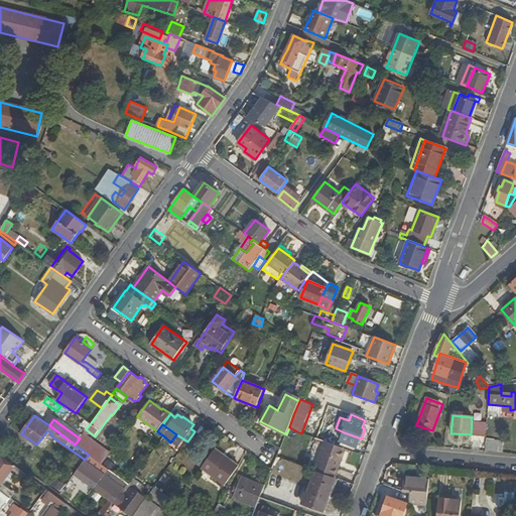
[(480,440),(481,427),(474,426),(473,440),(480,440)]
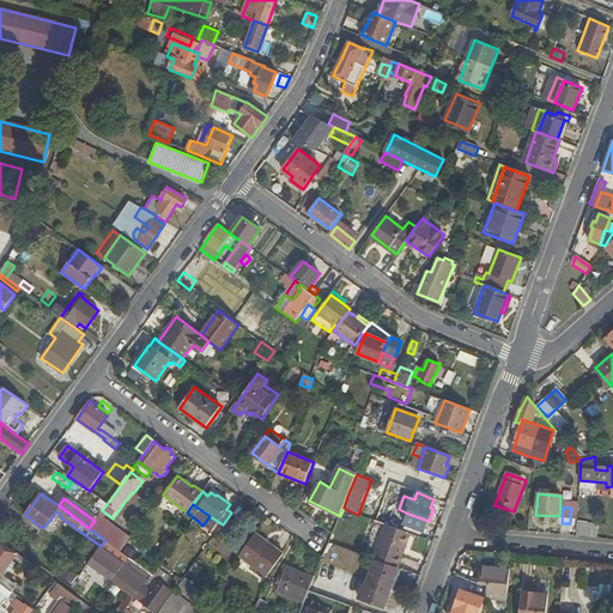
[(424,533),(429,521),(408,514),(407,516),(404,526),(424,533)]
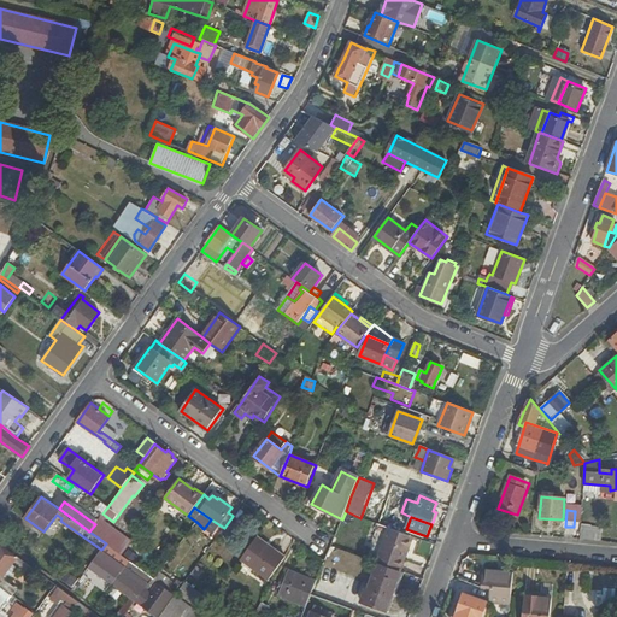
[(106,544),(122,554),(129,546),(133,541),(111,524),(110,526),(99,518),(95,524),(89,532),(106,544)]
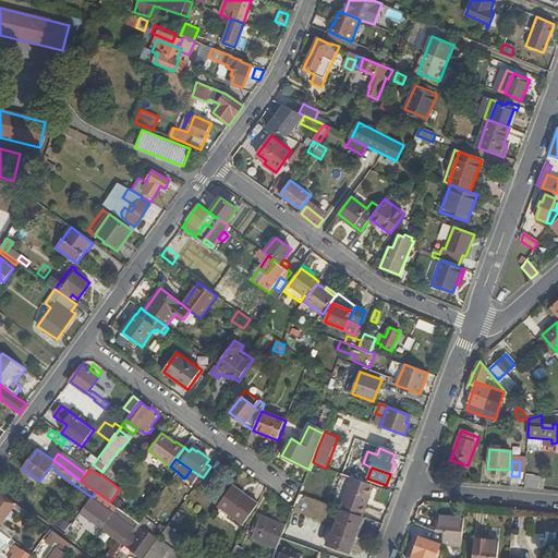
[(203,477),(199,482),(204,485),(213,473),(208,470),(203,477)]
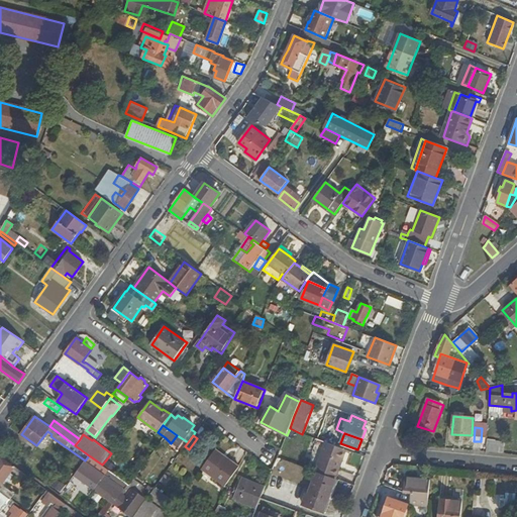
[(321,455),(326,442),(316,438),(311,451),(321,455)]
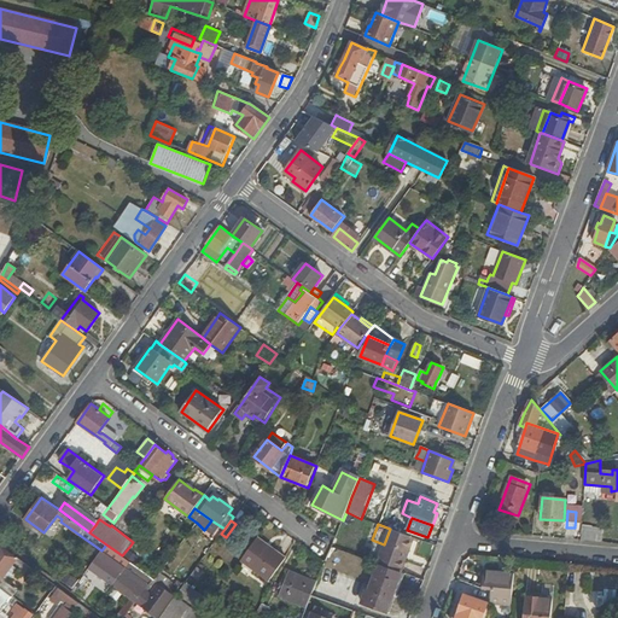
[(581,526),(581,541),(595,542),(596,536),(598,536),(599,529),(581,526)]
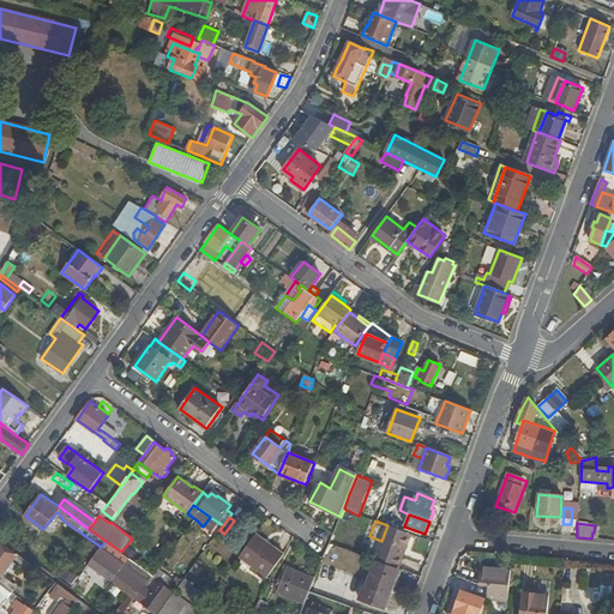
[(374,559),(399,569),(413,535),(387,525),(381,541),(374,559)]
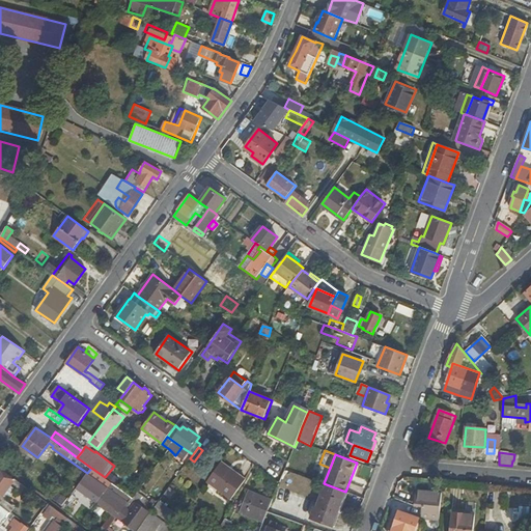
[(221,462),(207,481),(231,498),(244,482),(245,479),(221,462)]
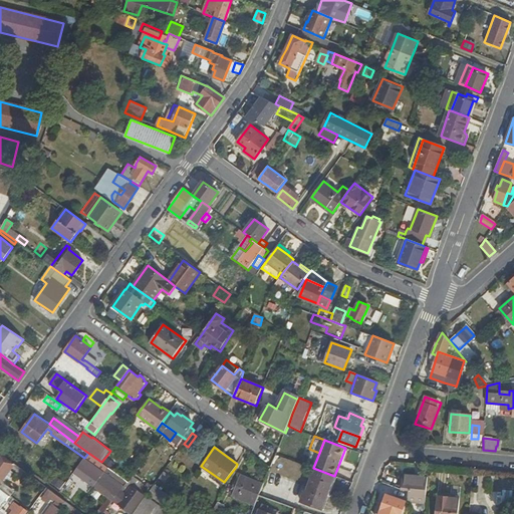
[(84,458),(104,473),(108,467),(101,462),(88,453),(84,458)]
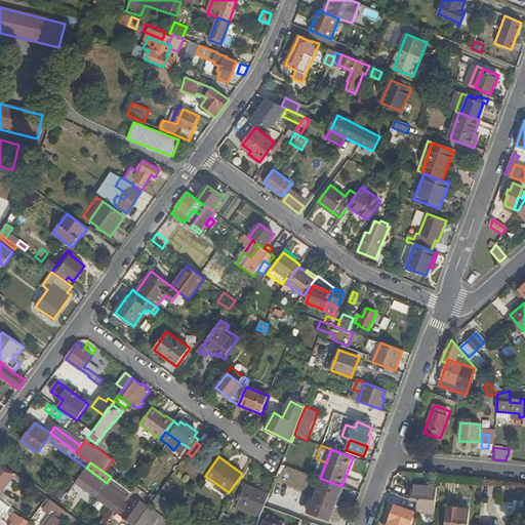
[(0,489),(2,491),(14,474),(0,463),(0,489)]
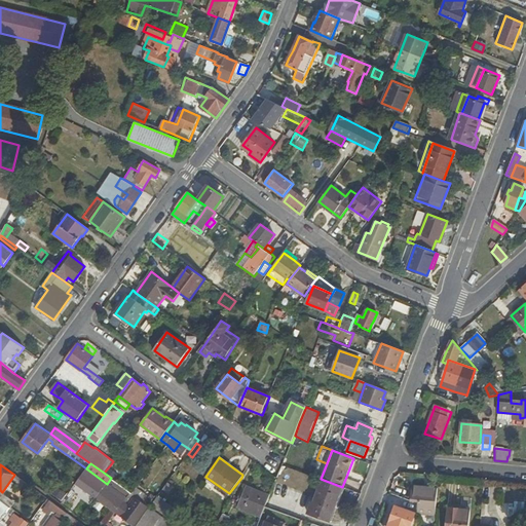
[(76,483),(97,497),(104,488),(83,474),(76,483)]
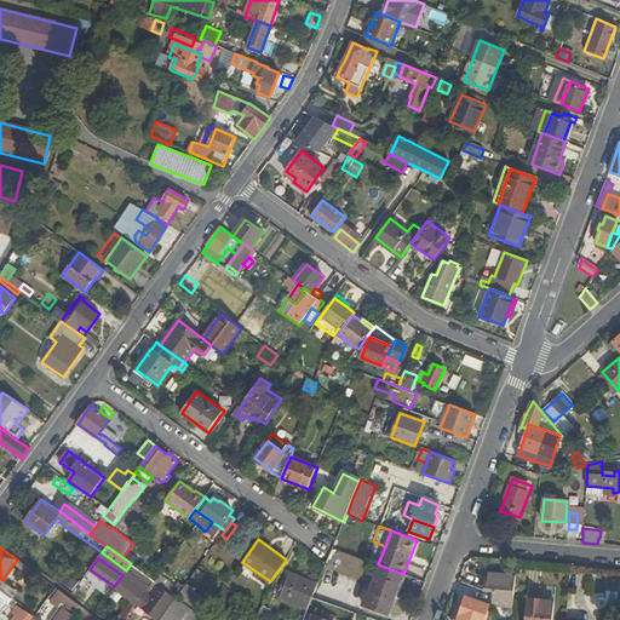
[(27,574),(32,569),(21,561),(17,567),(27,574)]
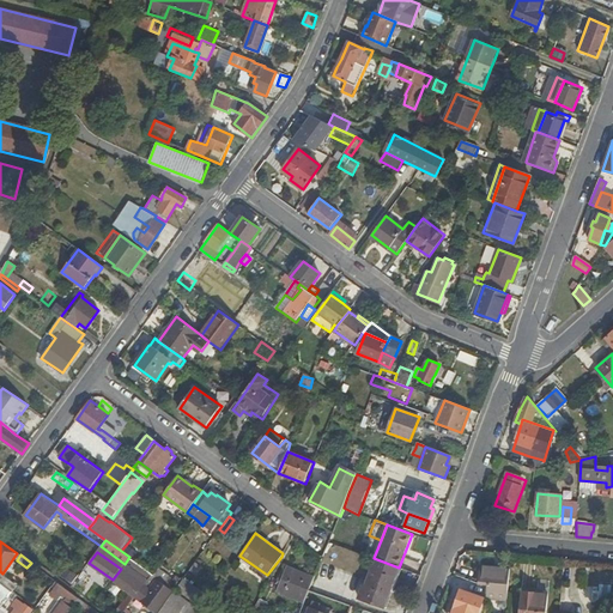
[(125,564),(147,581),(152,574),(129,557),(125,564)]
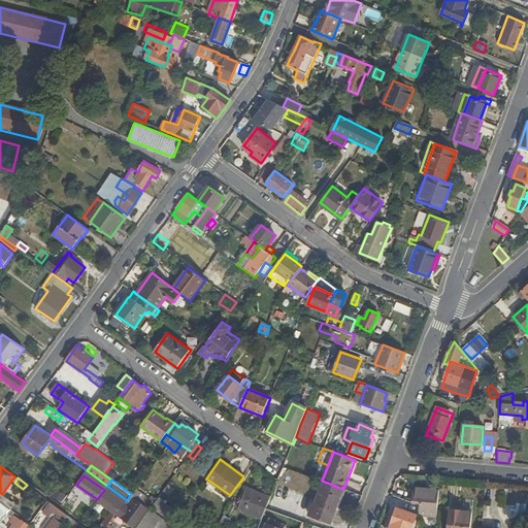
[(331,523),(343,489),(322,481),(319,488),(322,490),(316,505),(314,504),(309,516),(331,523)]
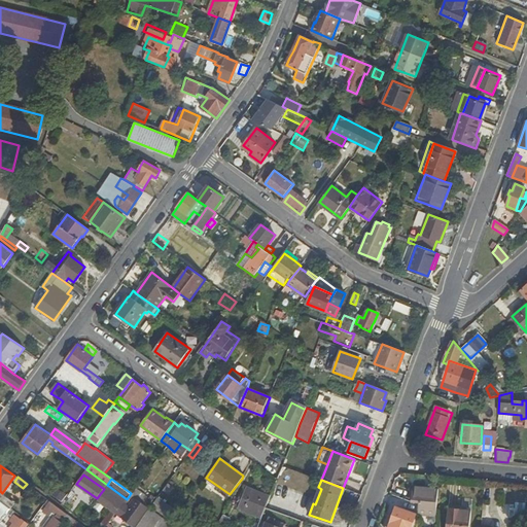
[(266,507),(271,497),(247,487),(238,507),(261,518),(266,507)]
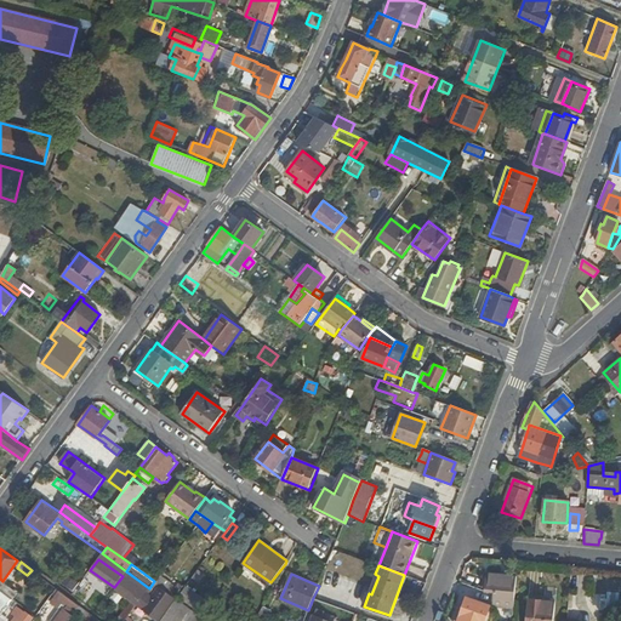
[(494,594),(494,600),(514,602),(517,576),(486,574),(485,591),(494,594)]
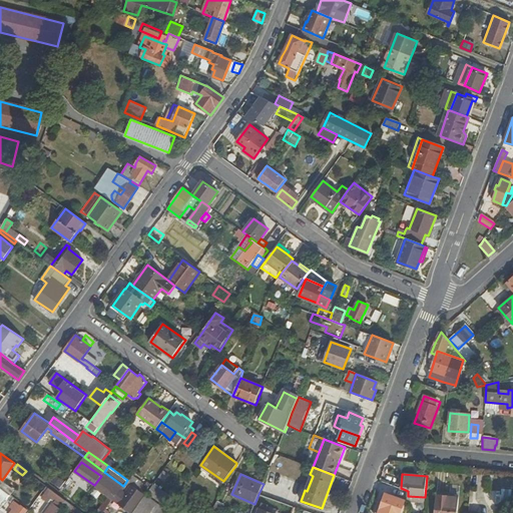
[(94,485),(113,499),(120,490),(101,476),(94,485)]
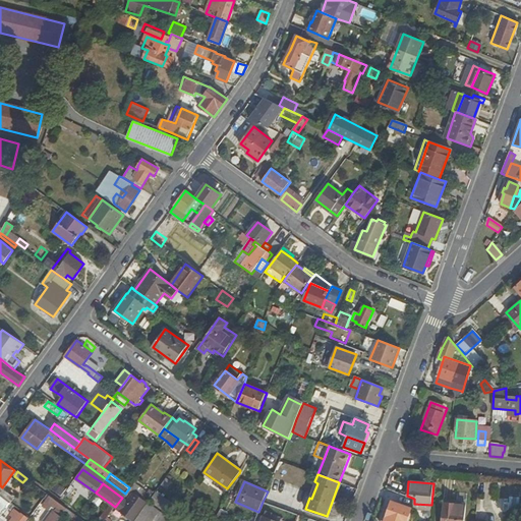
[(145,507),(149,502),(130,488),(129,487),(125,494),(145,507)]
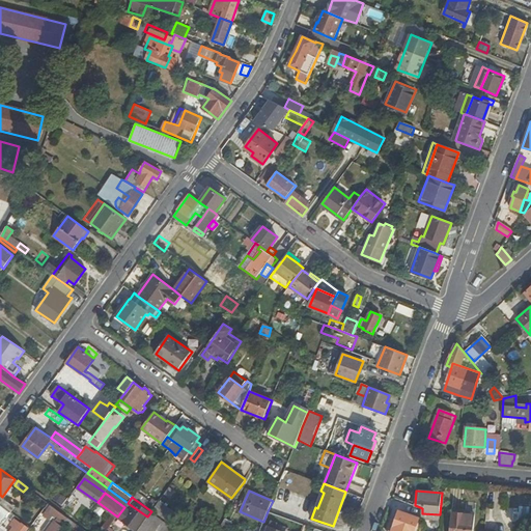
[(170,522),(176,513),(160,502),(154,510),(170,522)]
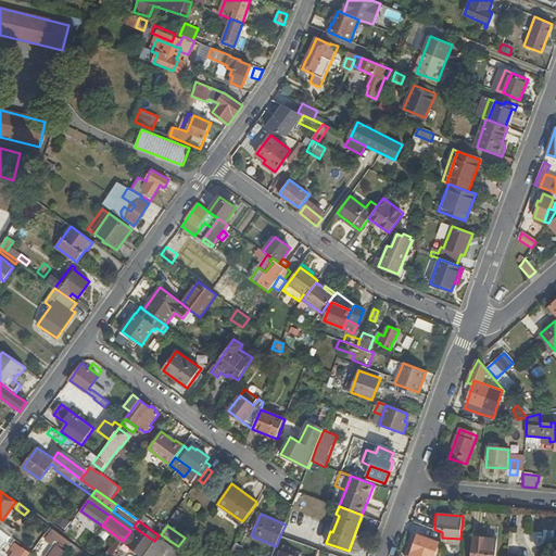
[(50,555),(61,555),(67,547),(72,542),(50,527),(43,536),(48,540),(49,538),(51,535),(58,540),(55,542),(59,545),(50,555)]
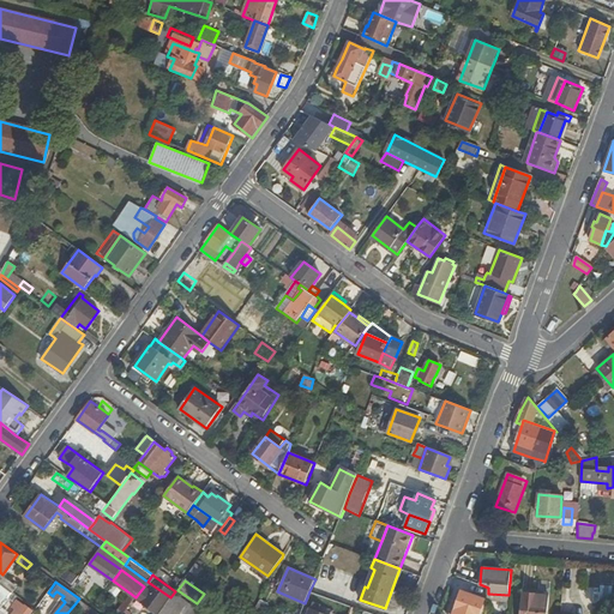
[(0,591),(10,599),(13,594),(10,590),(6,588),(0,583),(0,591)]
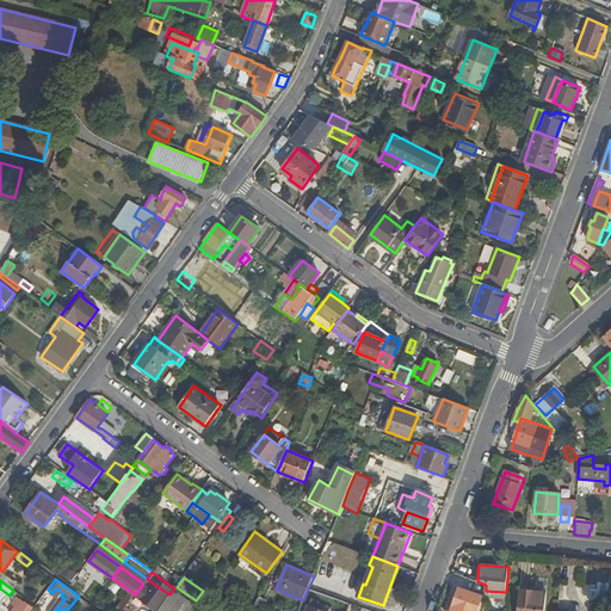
[(135,594),(158,610),(166,600),(143,584),(135,594)]
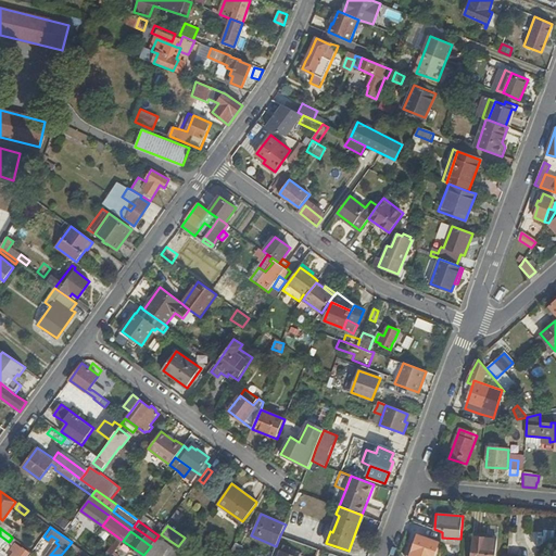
[(488,532),(487,536),(474,535),(470,555),(495,555),(497,533),(488,532)]
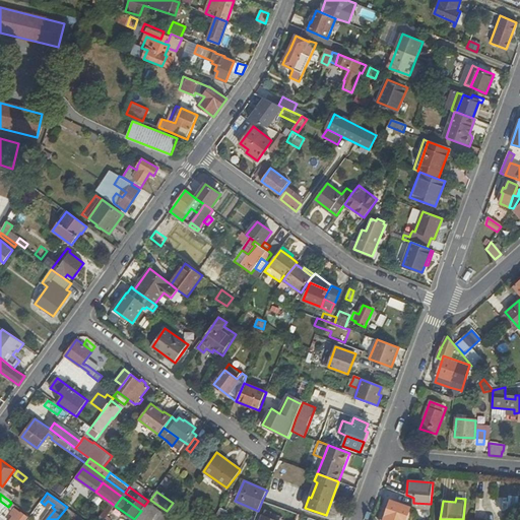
[(390,516),(388,519),(405,519),(410,507),(391,500),(386,515),(390,516)]
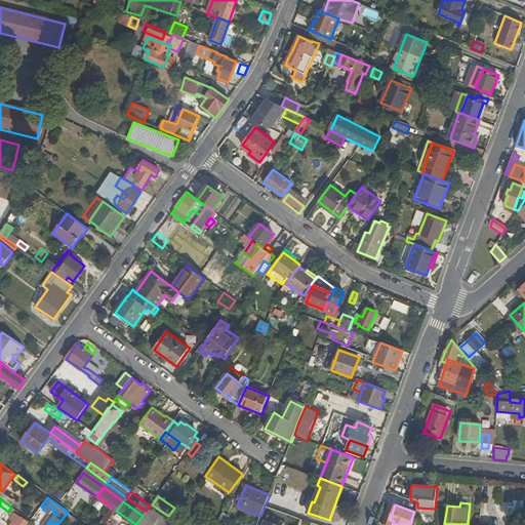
[(152,524),(161,514),(150,506),(146,511),(143,516),(135,524),(152,524)]
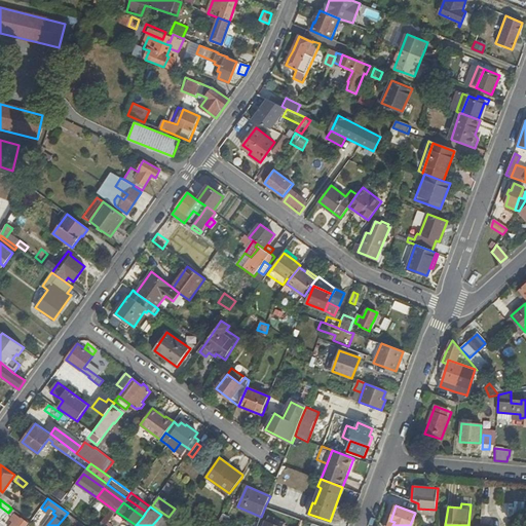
[(74,525),(78,525),(81,523),(68,513),(64,518),(74,525)]
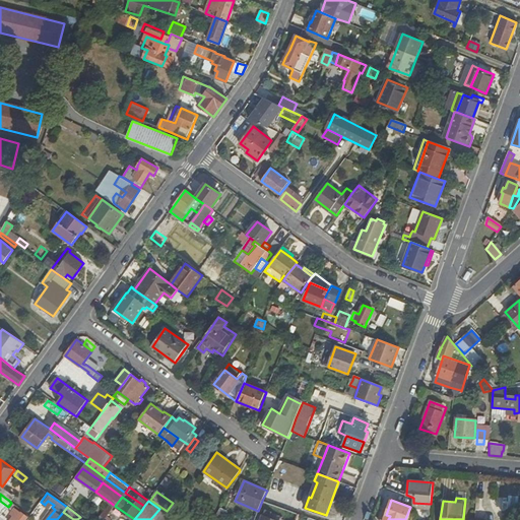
[(214,518),(215,519),(220,519),(226,510),(220,507),(214,518)]
